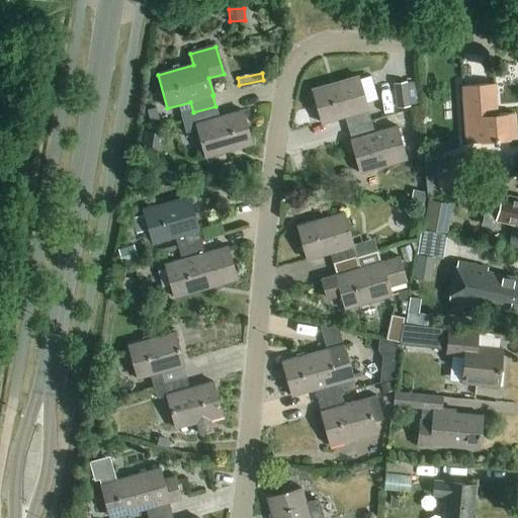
[(358,77),(312,91),(322,124),(344,117),(347,128),(370,121),(367,111),(368,110),(363,95),(375,92),(371,76),(359,79),(358,77)]
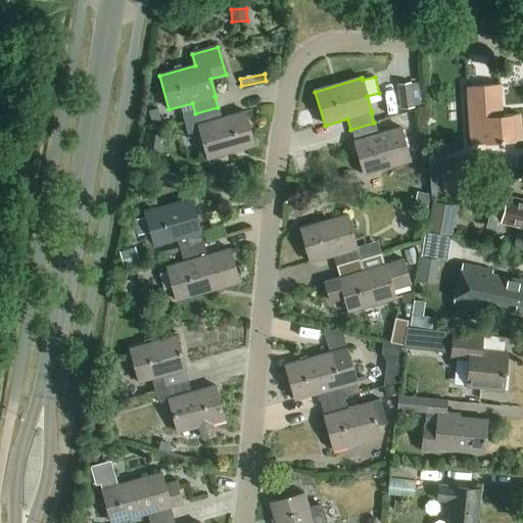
[(397,86),(400,110),(413,108),(410,84),(397,86)]
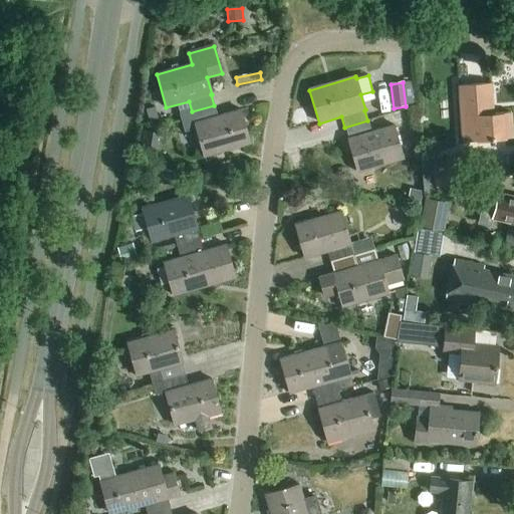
[(490,84),(459,86),(463,142),(513,139),(511,113),(492,114),(490,84)]
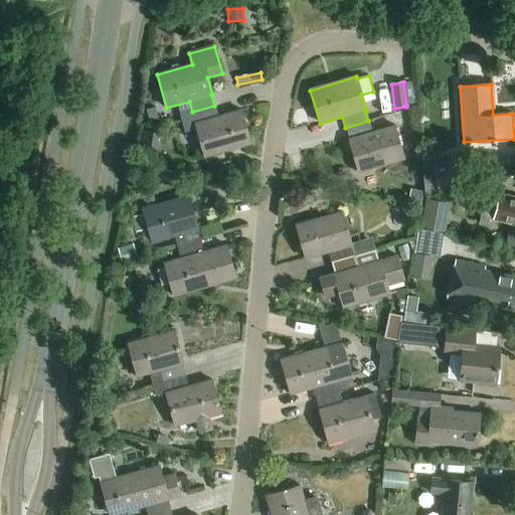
[(214,106),(192,112),(180,116),(185,133),(196,130),(204,157),(250,144),(240,111),(218,117),(214,106)]
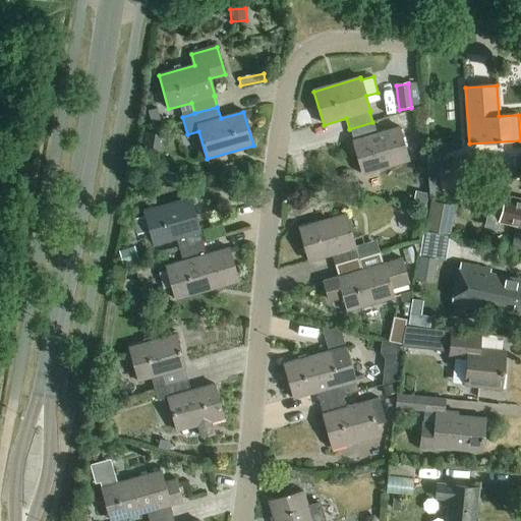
[(148,112),(151,123),(160,121),(157,109),(148,112)]
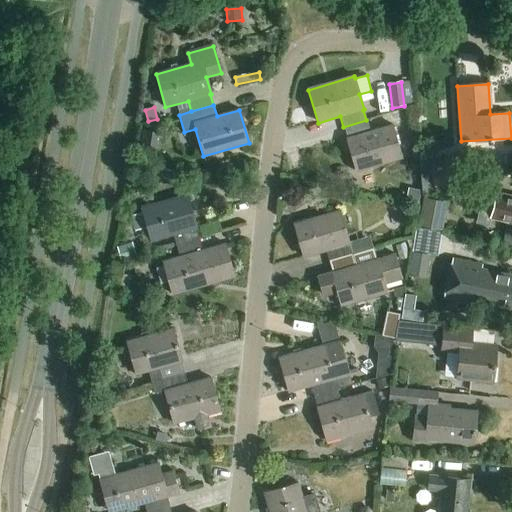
[(366,120),(343,127),(347,138),(346,138),(356,172),(401,158),(392,125),(369,132),(366,120)]
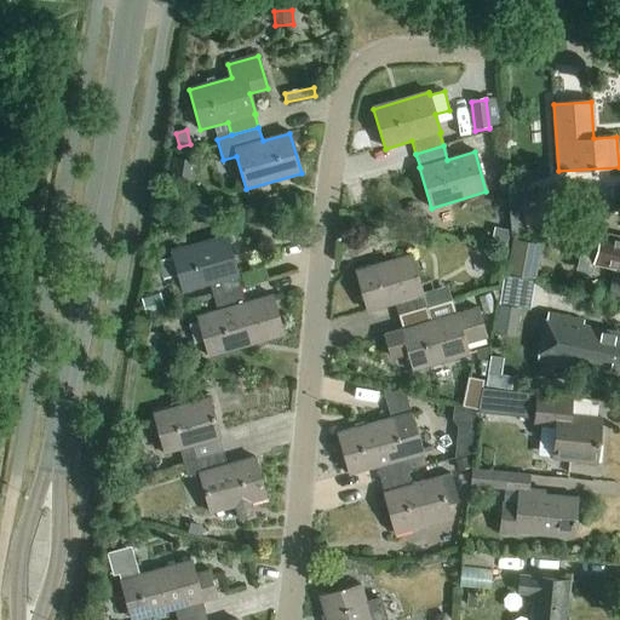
[(520,187),(507,190),(511,234),(563,222),(556,189),(522,197),(520,187)]
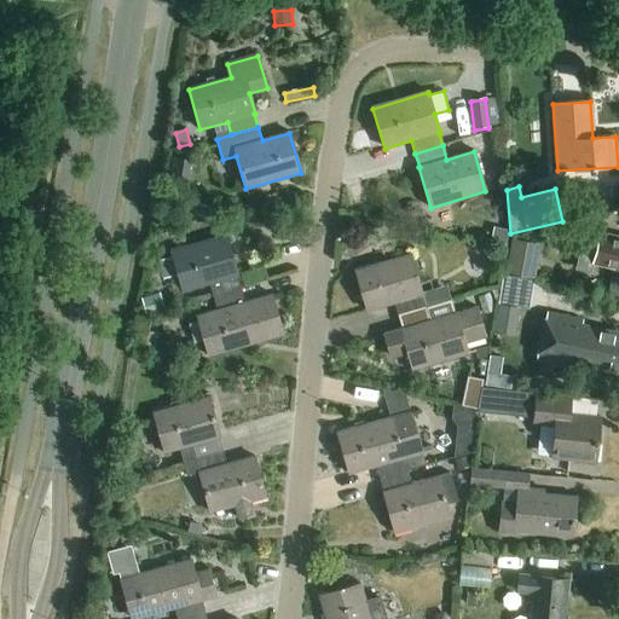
[(212,218),(214,209),(200,206),(198,214),(212,218)]
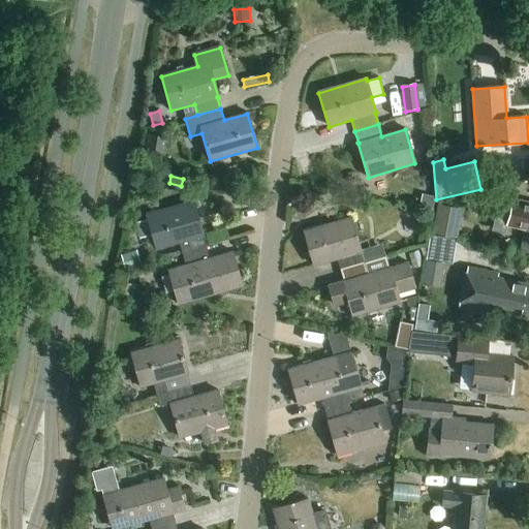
[(528,203),(512,199),(506,226),(528,230),(528,203)]
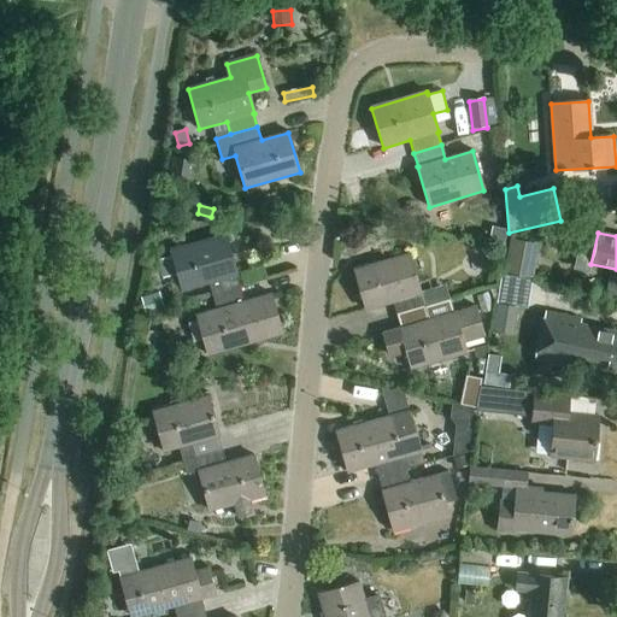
[(225,235),(170,251),(182,292),(209,283),(212,297),(240,288),(236,275),(238,275),(225,235)]
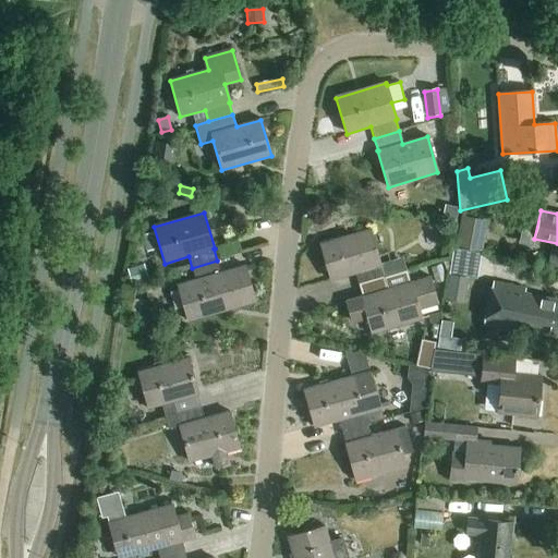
[(487,220),(476,219),(461,216),(456,247),(482,252),(487,220)]
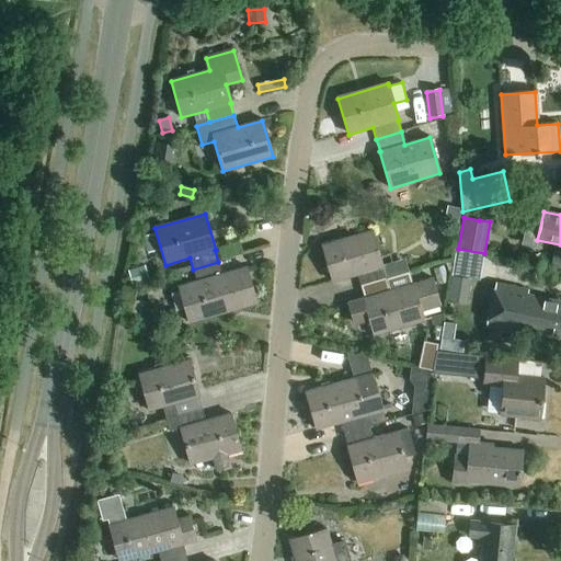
[(382,267),(371,231),(322,247),(332,283),(357,275),(361,287),(396,276),(392,264),(382,267)]
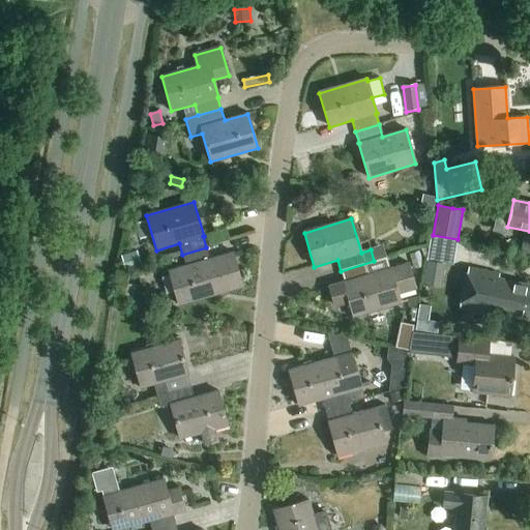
[(206,247),(182,255),(185,266),(168,271),(178,305),(242,287),(233,253),(210,259),(206,247)]
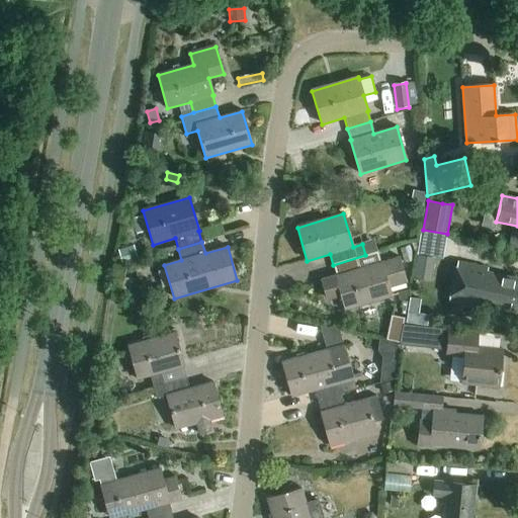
[(414,261),(410,246),(400,250),(405,264),(414,261)]
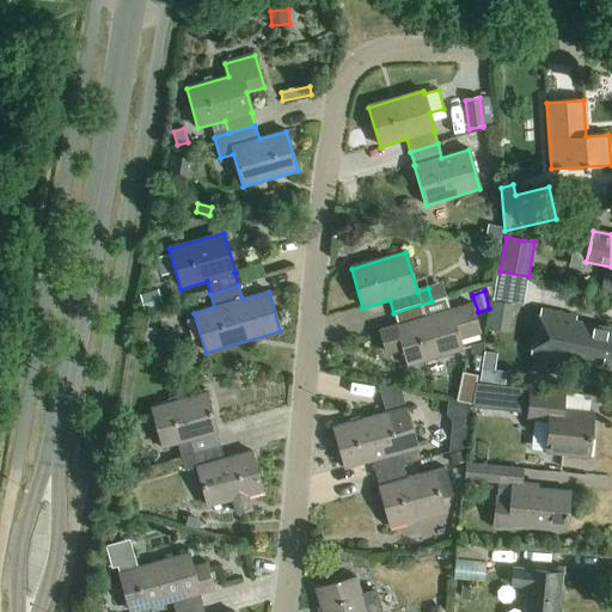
[(154,293),(140,297),(145,311),(158,307),(154,293)]
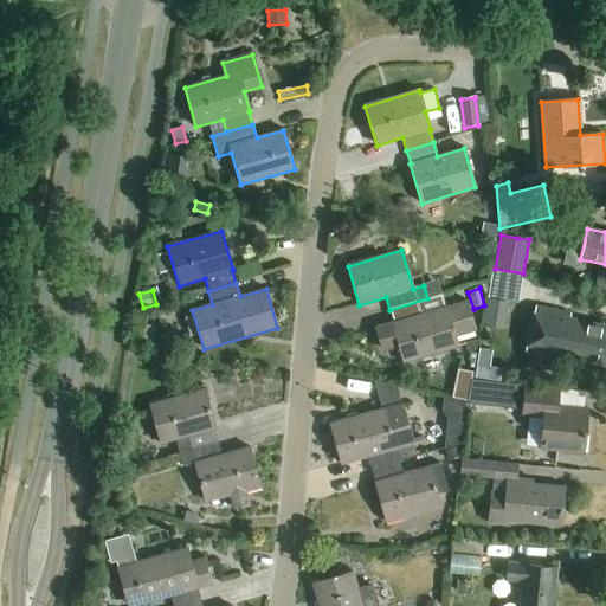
[(437,296),(389,310),(394,323),(376,328),(382,350),(399,346),(404,363),(458,347),(455,336),(476,330),(468,302),(445,308),(442,295),(437,296)]
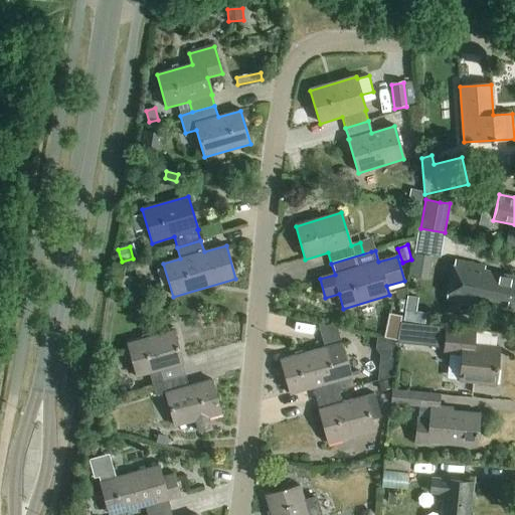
[(411,268),(424,271),(427,256),(414,253),(411,268)]
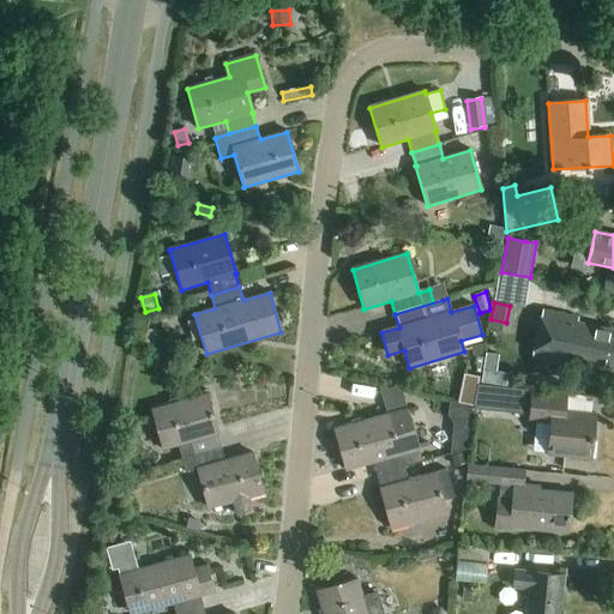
[(578,319),(542,311),(533,356),(582,368),(583,363),(601,368),(602,366),(613,367),(613,333),(609,333),(609,331),(577,324),(578,319)]
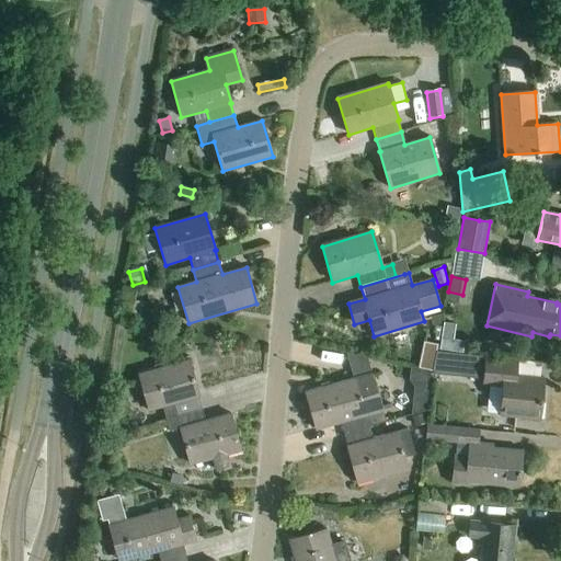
[(130,316),(140,317),(142,304),(133,302),(130,316)]
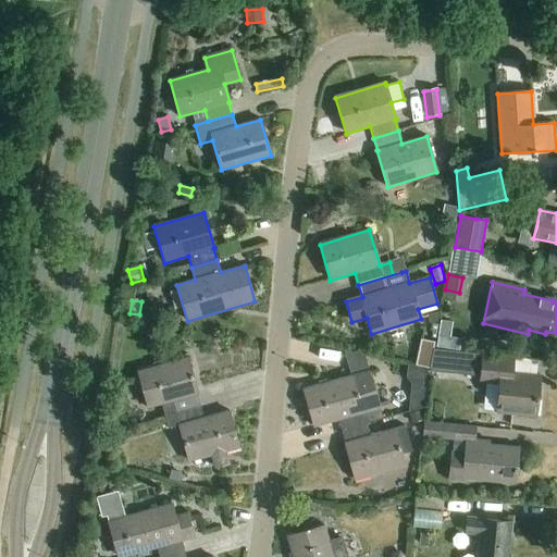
[(416,366),(430,369),(434,349),(436,339),(421,336),(416,366)]
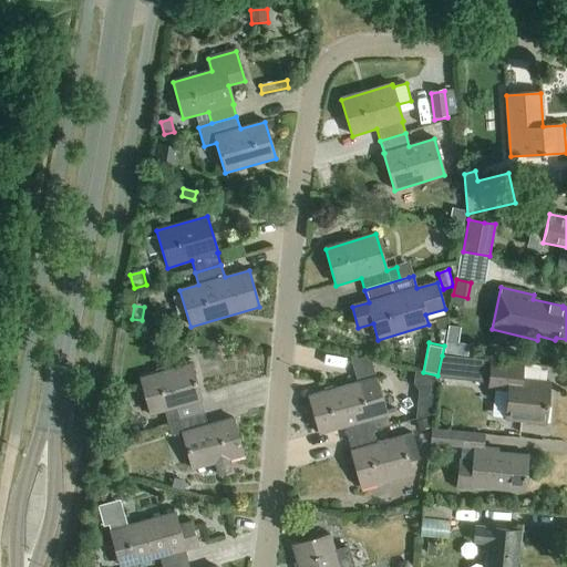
[(437,375),(437,378),(481,382),(483,360),(442,356),(437,375)]
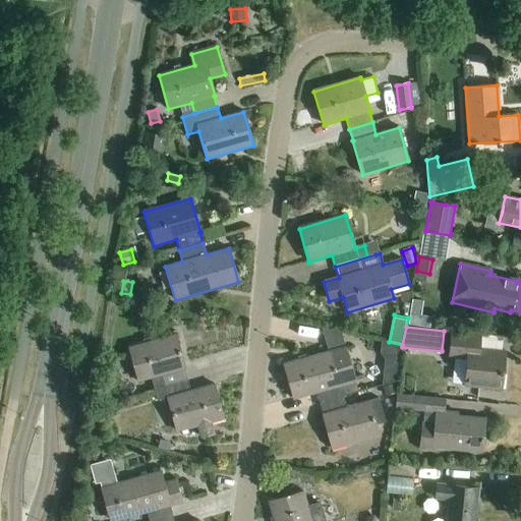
[(480,335),(451,332),(449,357),(467,359),(464,386),(482,388),(481,390),(502,392),(506,352),(479,349),(480,335)]
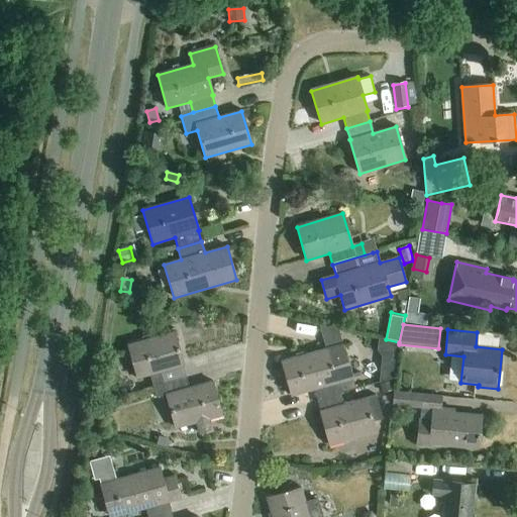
[(184,366),(174,332),(127,344),(137,379),(149,375),(152,386),(186,377),(183,366),(184,366)]
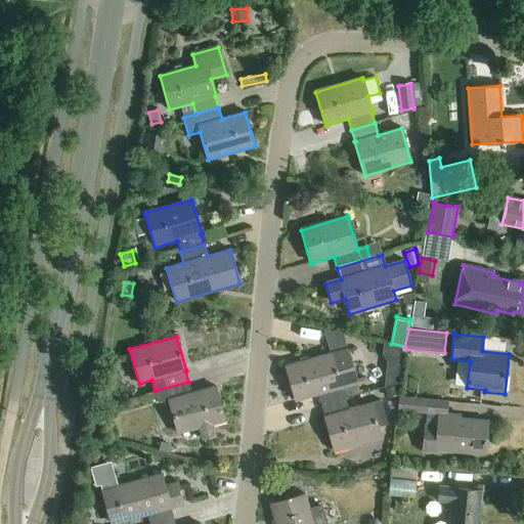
[(404,347),(391,344),(384,343),(382,355),(387,363),(384,388),(400,383),(404,349),(404,347)]
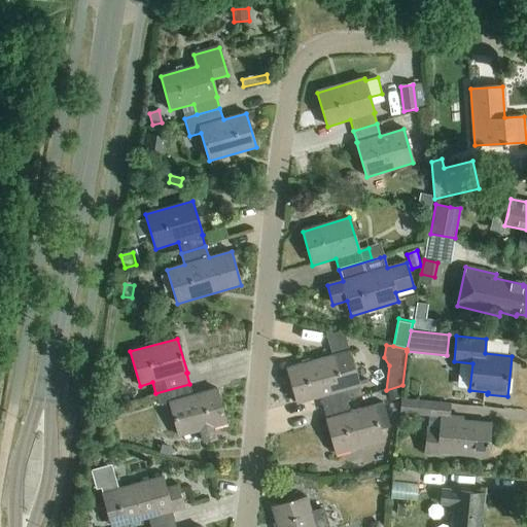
[(349,351),(287,370),(296,403),(320,396),(323,408),(358,398),(354,387),(359,386),(349,351)]
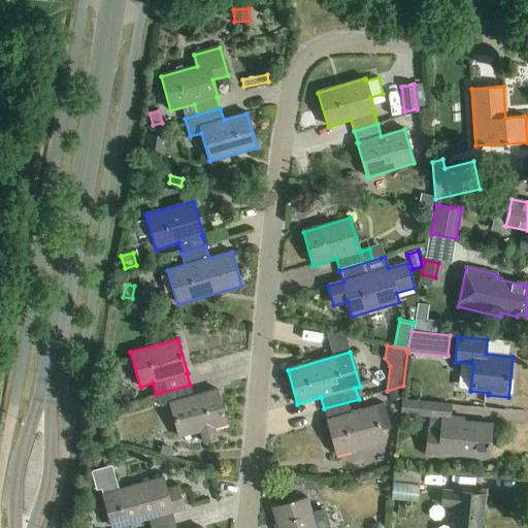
[(190,385),(156,394),(159,406),(170,403),(179,437),(200,432),(204,443),(217,440),(213,428),(227,424),(217,390),(194,396),(190,385)]
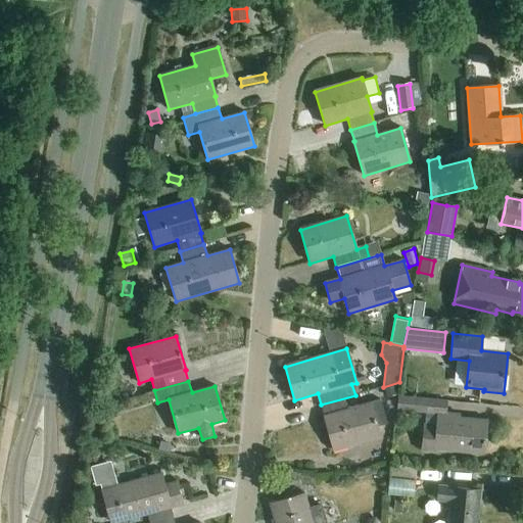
[(397,394),(394,386),(384,389),(387,398),(397,394)]
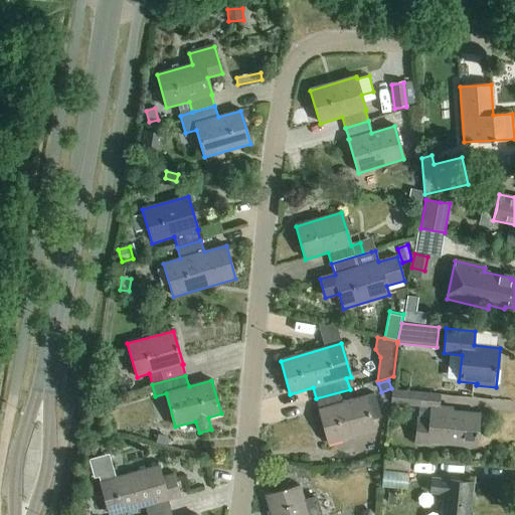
[(419,393),(392,390),(391,402),(418,405),(419,393)]
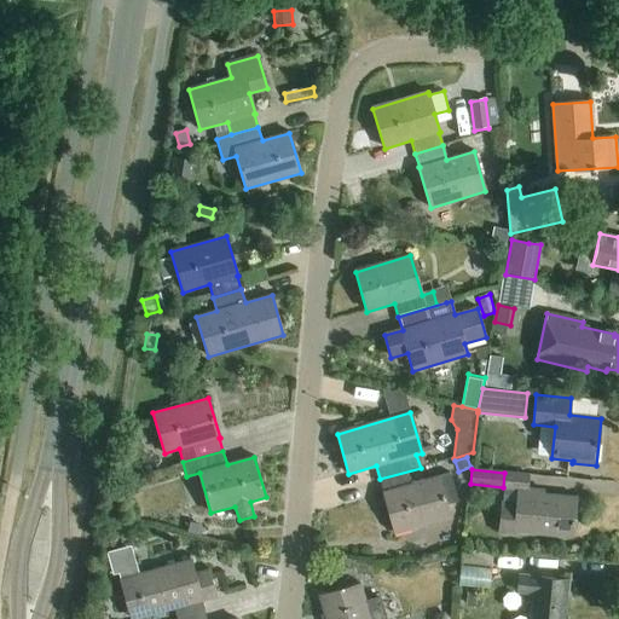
[(406,472),(380,479),(383,492),(383,493),(394,533),(450,516),(446,504),(458,501),(450,473),(411,485),(406,472)]
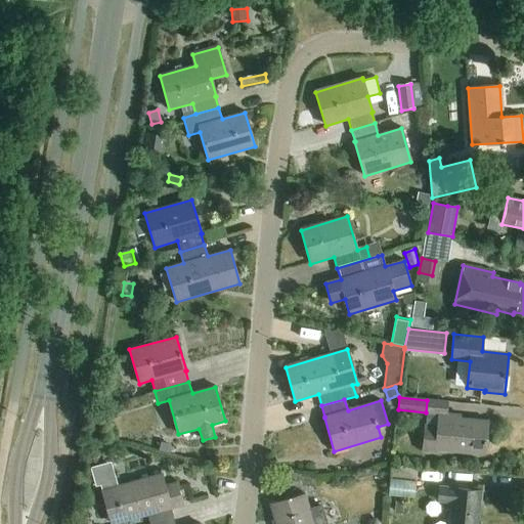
[(437,427),(425,426),(423,452),(436,453),(436,450),(484,455),(487,422),(452,418),(452,415),(438,413),(437,427)]
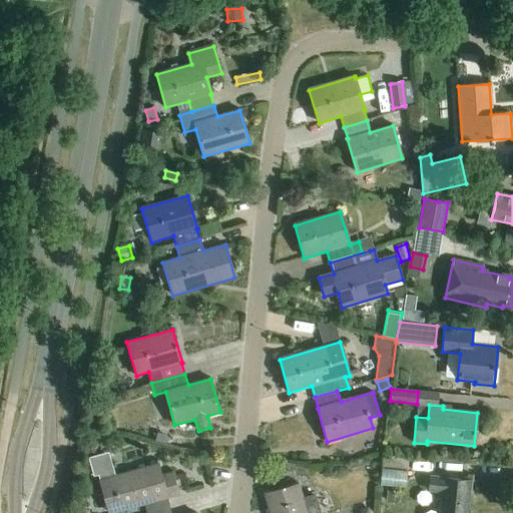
[(165,444),(167,436),(157,434),(155,441),(165,444)]
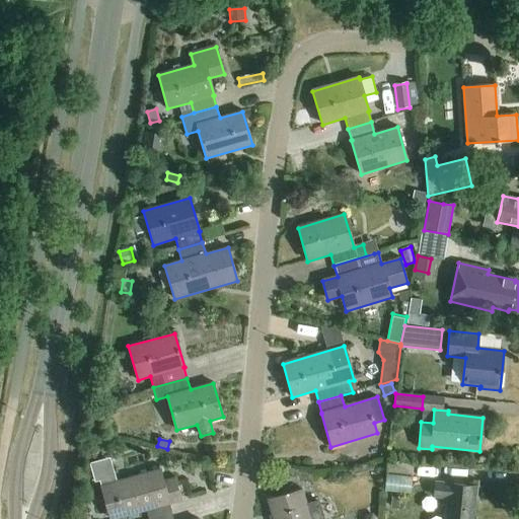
[(387,461),(386,473),(412,476),(414,464),(387,461)]
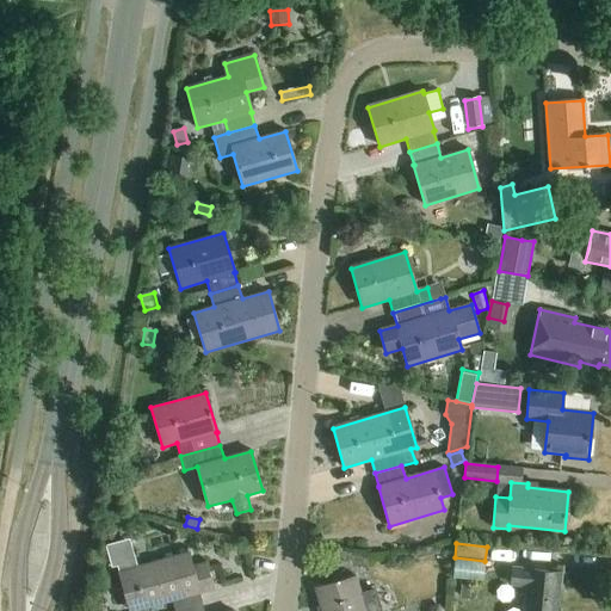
[(107,553),(112,568),(128,563),(123,548),(107,553)]
